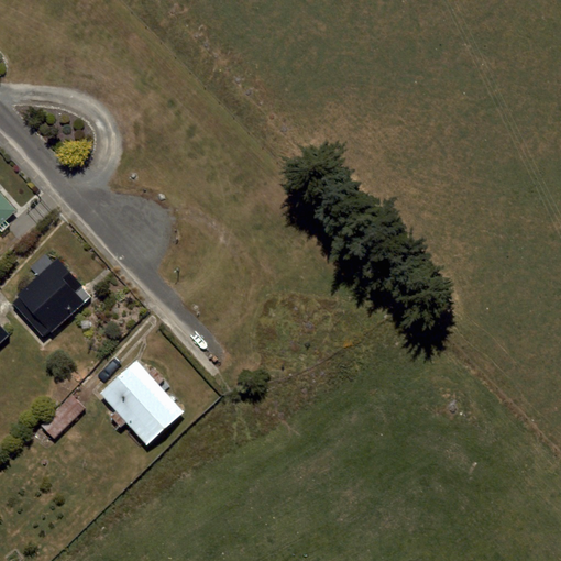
[(0,233),(12,223),(7,217),(18,208),(0,186),(0,233)]
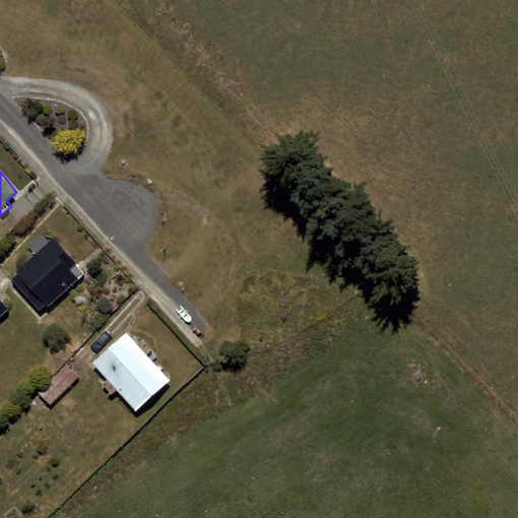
[(30,298),(42,310),(91,266),(83,256),(74,264),(64,253),(69,249),(55,233),(49,239),(42,231),(24,245),(34,255),(10,275),(19,286),(16,288),(26,301),(30,298)]
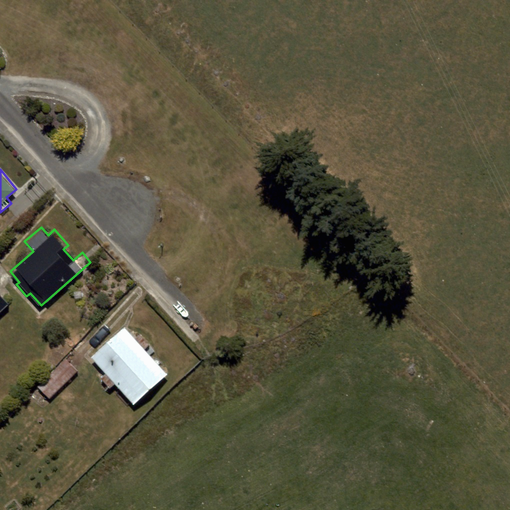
[(0,313),(11,305),(0,291),(0,313)]
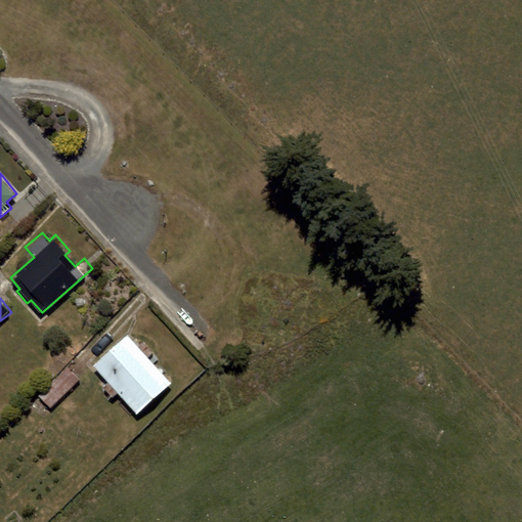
[(118,392),(134,414),(168,387),(128,336),(93,363),(103,376),(97,381),(111,398),(118,392)]
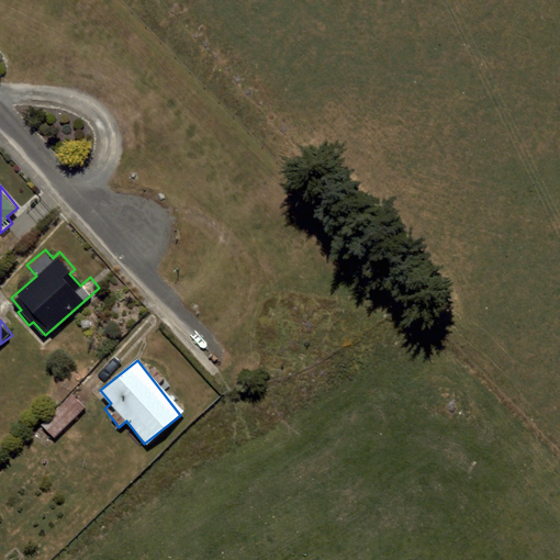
[(79,413),(65,398),(40,423),(54,437),(79,413)]
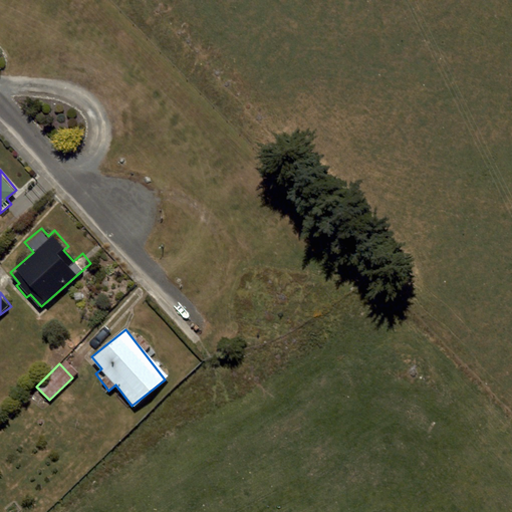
All buildings are outlined.
